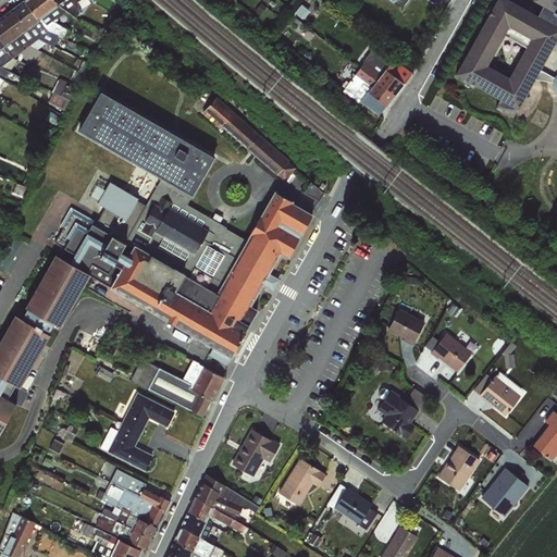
[(65,12),(54,0),(25,0),(24,1),(47,32),(64,39),(67,33),(71,36),(73,33),(52,21),(65,12)]
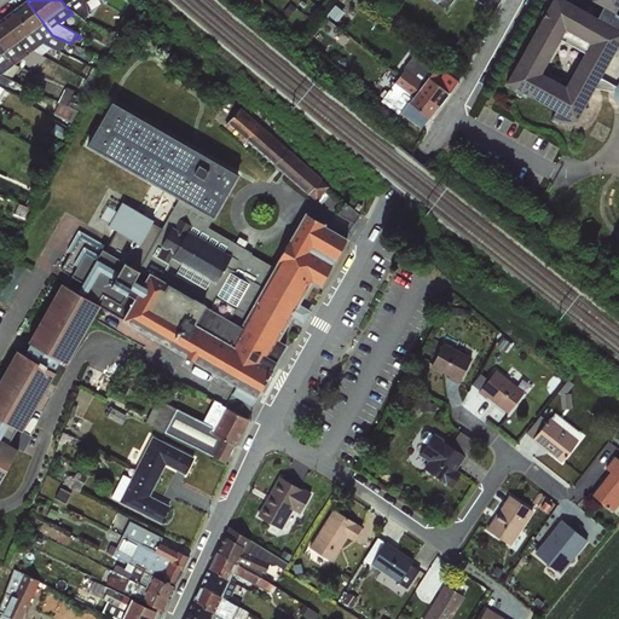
[(61,0),(73,13),(80,18),(85,23),(97,4),(90,0),(61,0)]
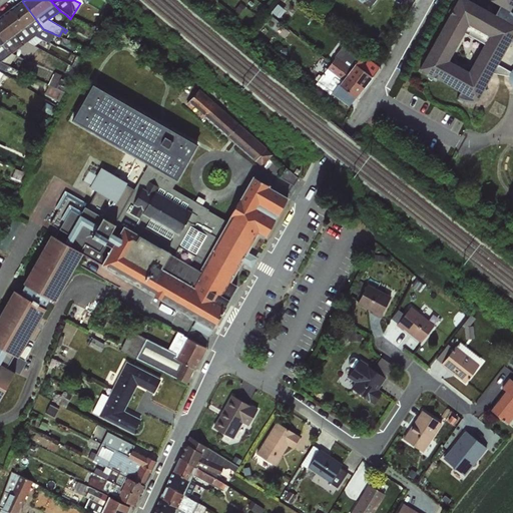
[(362,0),(362,1),(361,2),(370,8),(376,0),(362,0)]
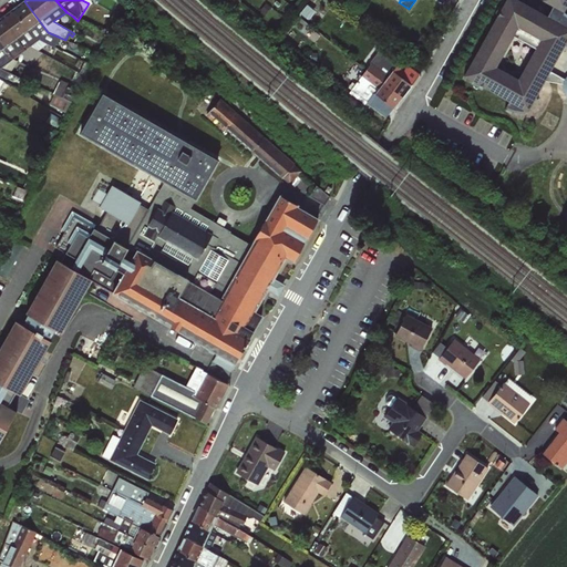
[(566,0),(540,0),(549,7),(546,14),(518,0),(502,0),(460,76),(526,114),(544,82),(562,85),(563,93),(566,96),(566,0)]
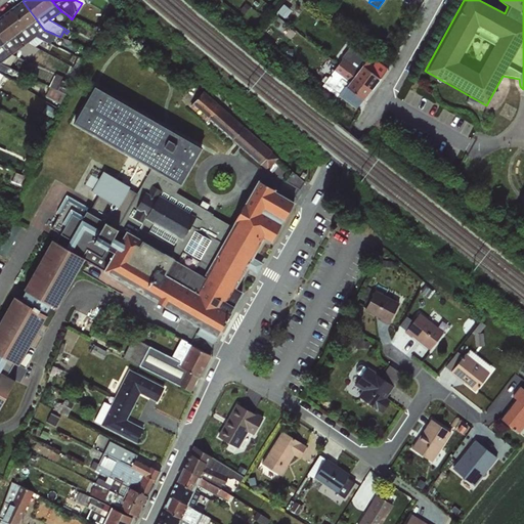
[(44,30),(23,1),(12,9),(34,38),(36,37),(48,43),(49,40),(57,44),(60,37),(44,30)]
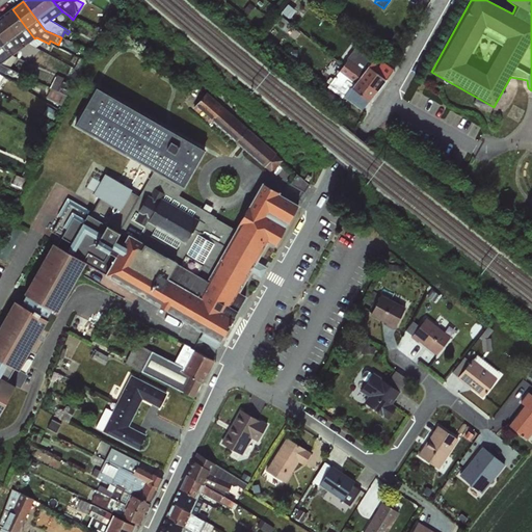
[(34,38),(12,9),(1,18),(22,48),(27,55),(36,47),(29,44),(34,38)]
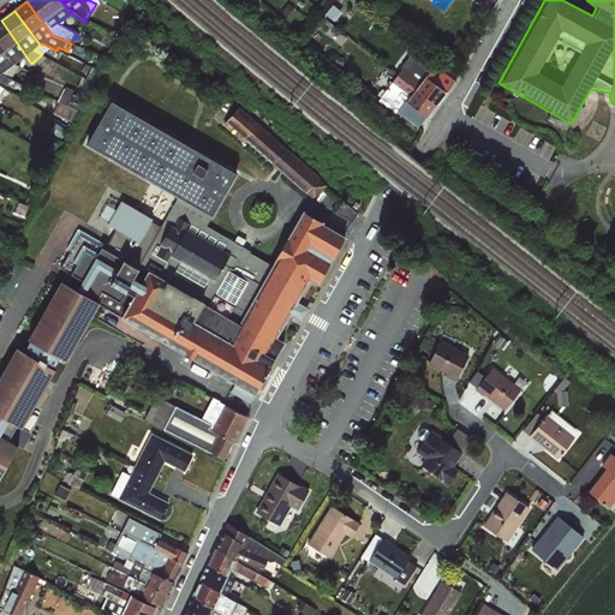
[(341,13),(335,22),(341,28),(348,19),(341,13)]
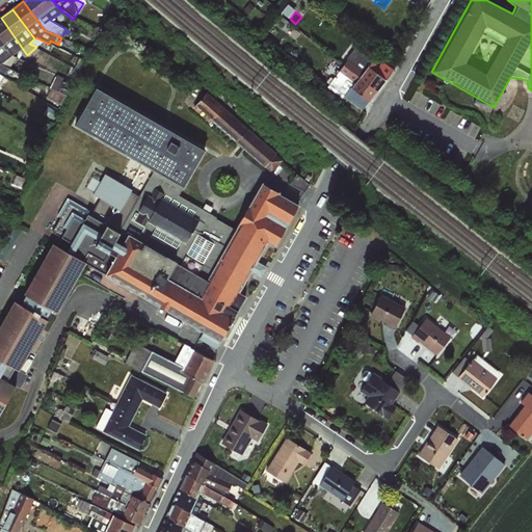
[(22,48),(1,18),(0,18),(0,41),(11,55),(22,48)]
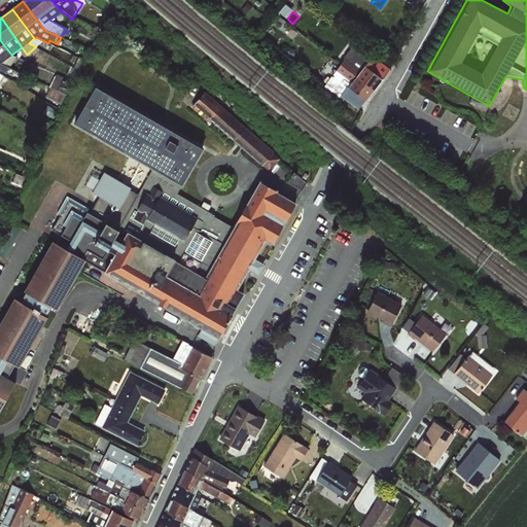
[(11,55),(0,40),(0,61),(1,63),(10,68),(16,57),(11,55)]
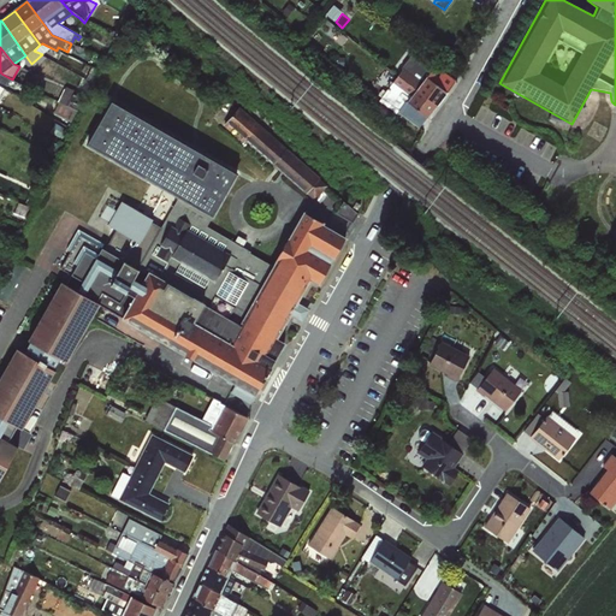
[(427,76),(446,92),(455,81),(446,75),(437,65),(418,49),(413,57),(403,69),(386,92),(394,96),(389,102),(398,111),(406,101),(407,102),(416,89),(427,76)]
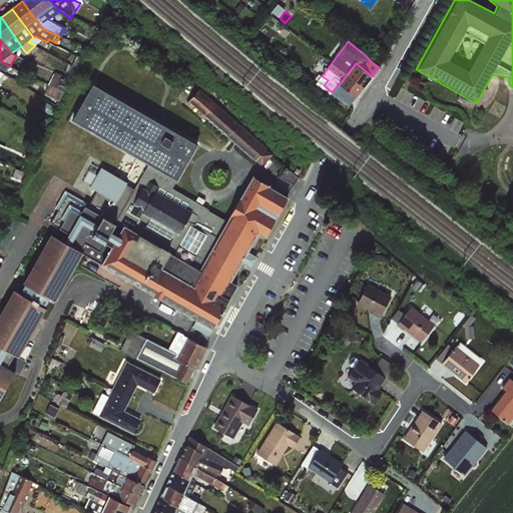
[(1,61),(0,59),(0,67),(11,74),(15,68),(10,66),(1,61)]
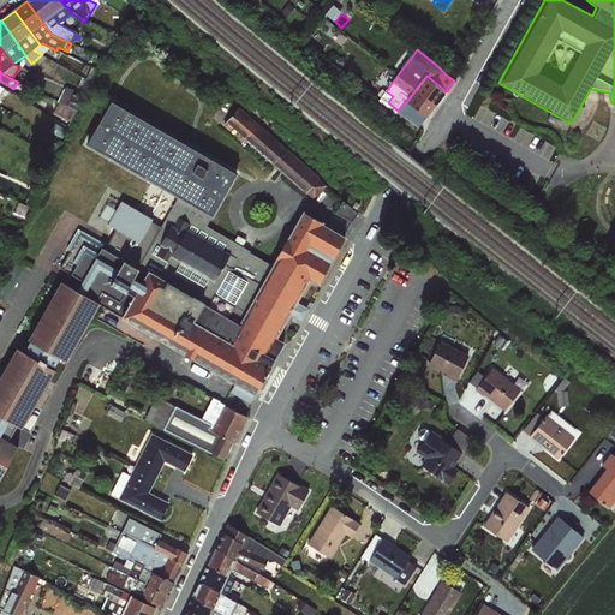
[(368,71),(362,78),(372,87),(378,78),(368,71)]
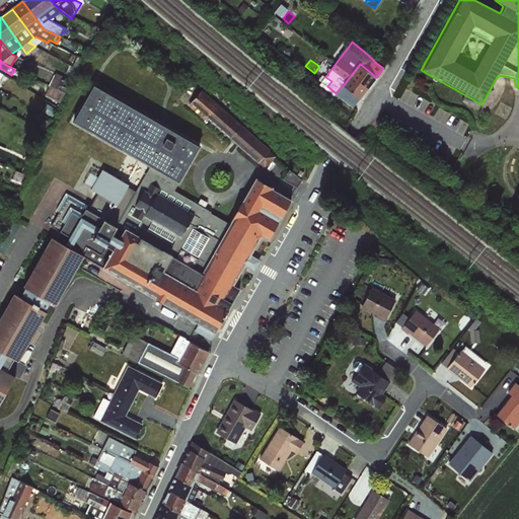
[(360,64),(351,75),(368,88),(376,77),(360,64)]
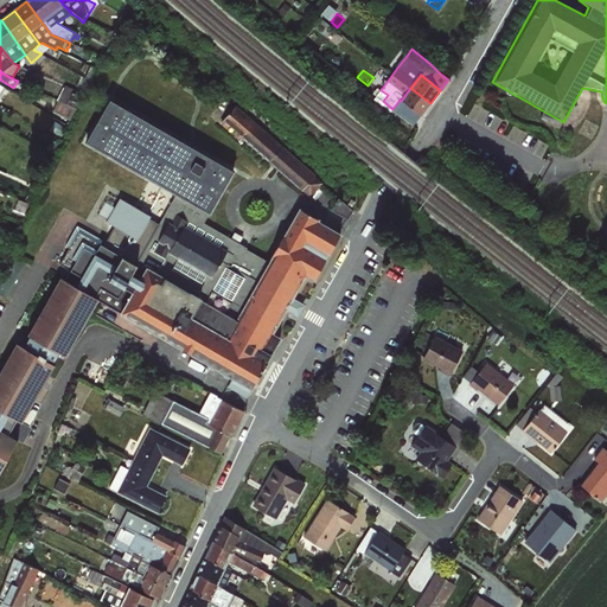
[(410,88),(401,101),(421,116),(430,103),(410,88)]
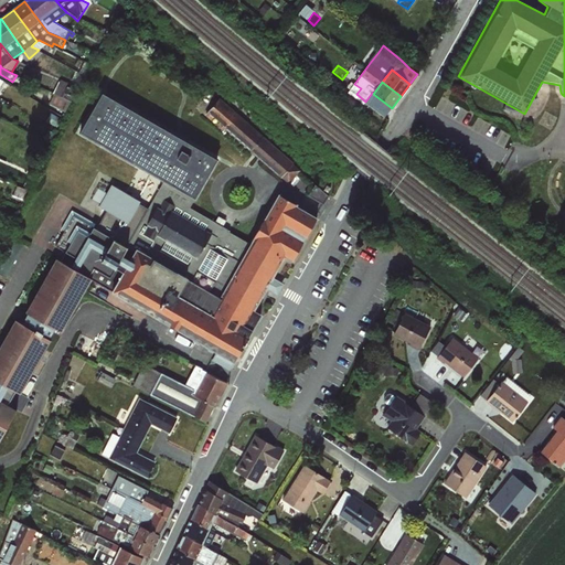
[(0,446),(1,446),(21,411),(9,405),(14,393),(25,400),(60,340),(53,338),(59,330),(63,334),(94,280),(240,361),(258,329),(248,323),(289,256),(297,262),(322,217),(279,194),(254,242),(190,208),(219,158),(105,92),(81,134),(160,180),(127,241),(72,211),(53,247),(76,259),(73,264),(60,257),(28,311),(32,315),(27,321),(19,320),(0,350),(0,446)]
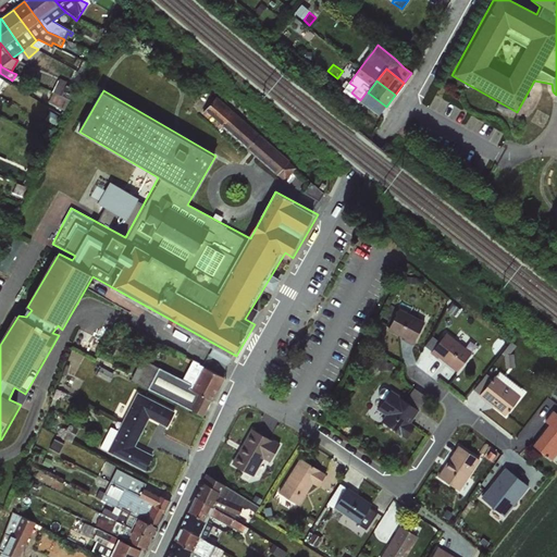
[(299,164),(226,104),(230,100),(218,90),(201,111),(227,132),(229,131),(288,178),(299,164)]
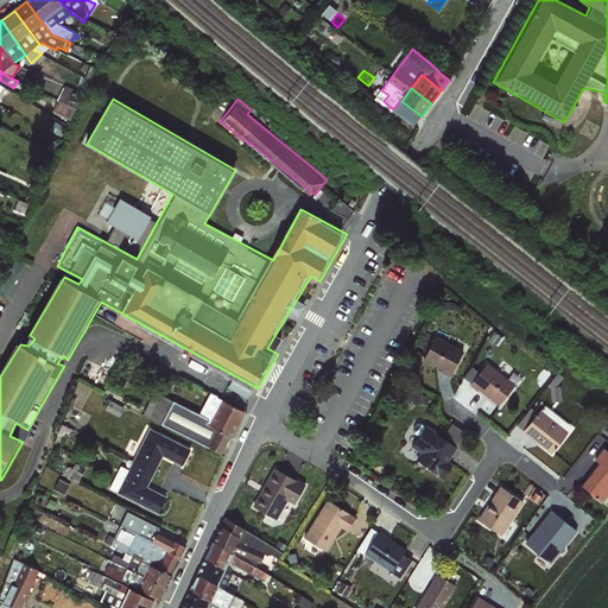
[(147,236),(158,213),(124,197),(120,206),(109,201),(102,215),(147,236)]
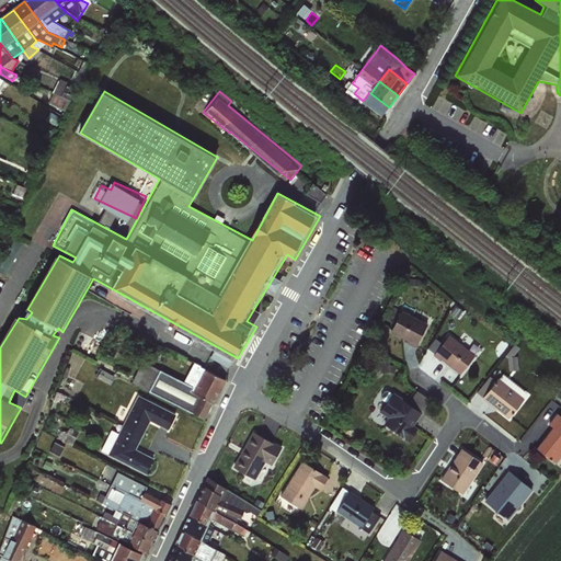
[(427,323),(402,311),(391,331),(409,340),(408,342),(415,346),(427,323)]
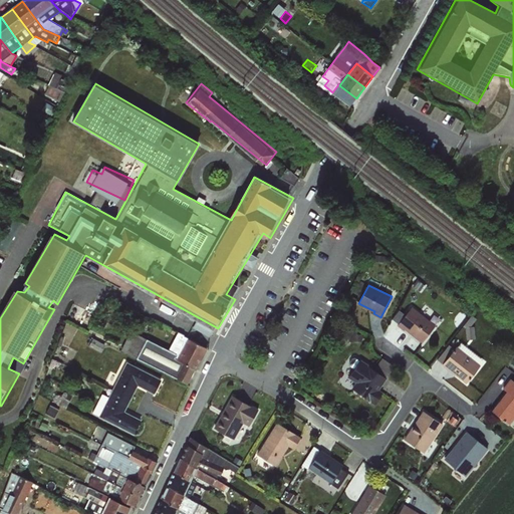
[(74,303),(68,316),(85,323),(91,310),(74,303)]
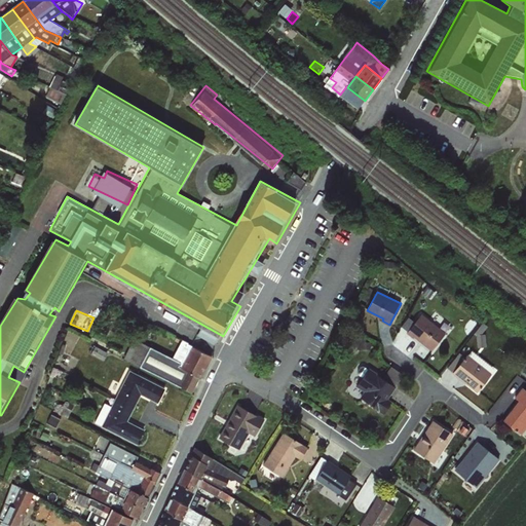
[(431,351),(446,333),(421,314),(406,333),(413,339),(414,337),(431,351)]
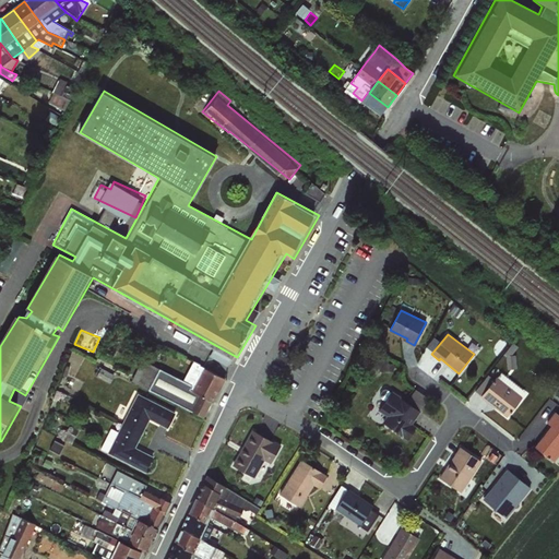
[(519,368),(518,344),(508,344),(509,368),(519,368)]
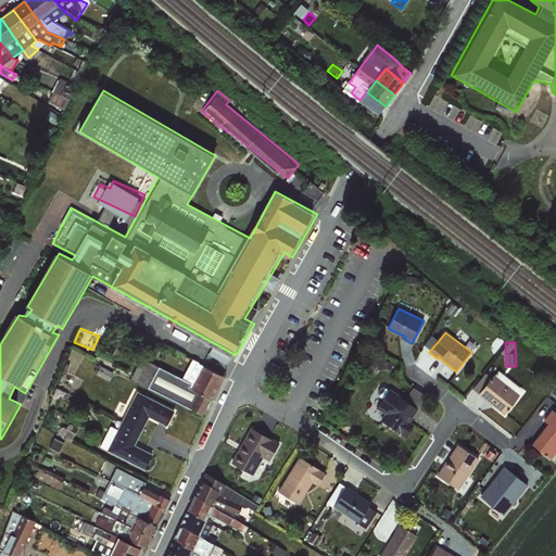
[(193,358),(186,376),(143,357),(134,380),(211,414),(229,374),(193,358)]
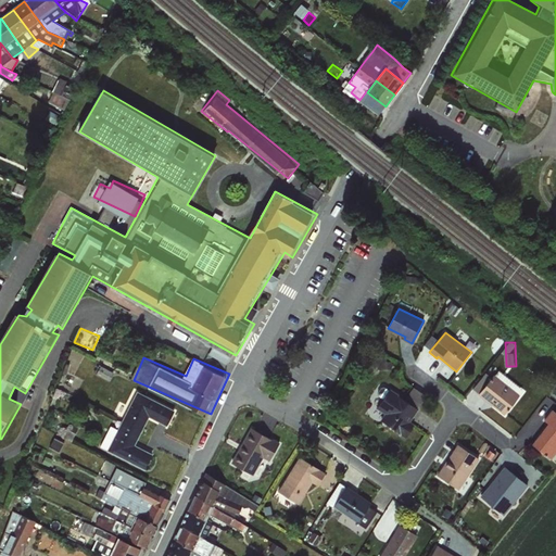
[(493,375),(478,394),(504,415),(519,395),(518,394),(522,390),(498,370),(494,375),(493,375)]
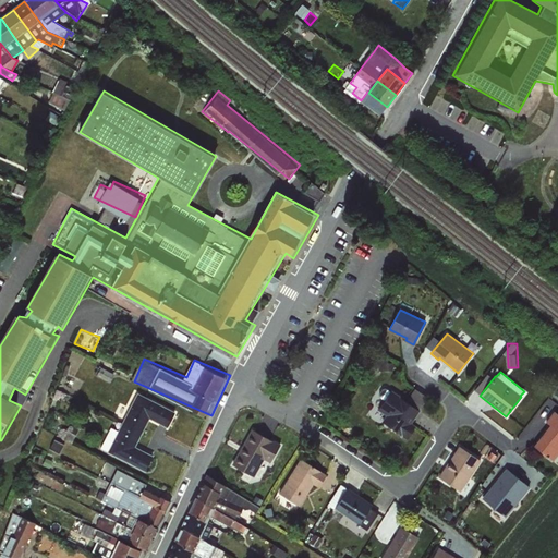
[(401,397),(391,390),(377,410),(386,415),(381,422),(405,439),(415,426),(412,423),(420,411),(400,398),(401,397)]
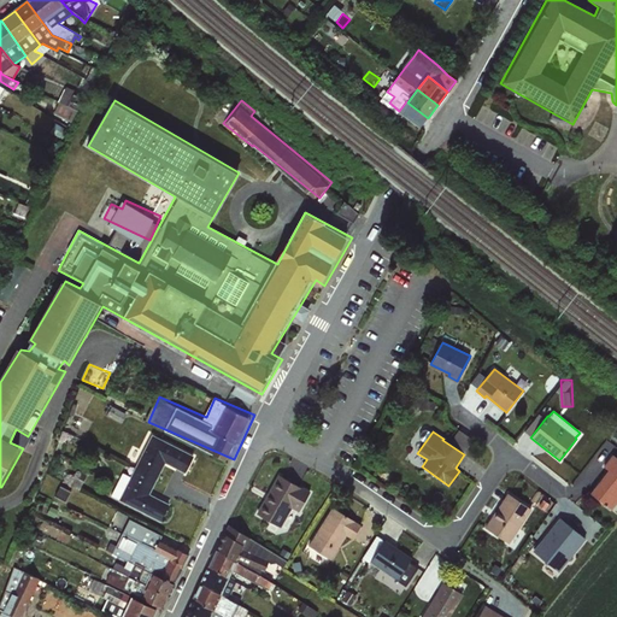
[(125,470),(113,495),(168,519),(175,503),(154,493),(169,462),(191,471),(199,453),(154,433),(135,475),(125,470)]
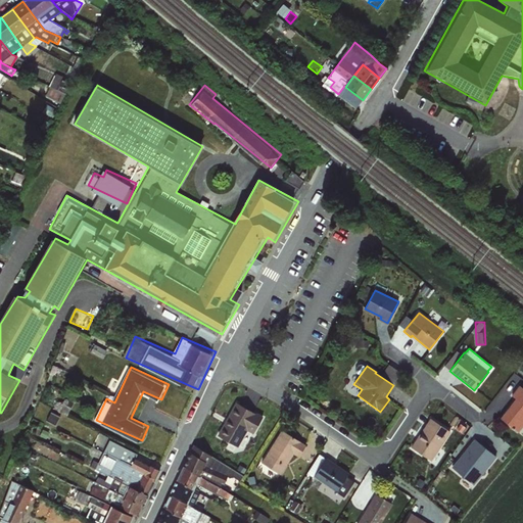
[(500,418),(518,432),(522,425),(522,388),(519,385),(511,395),(515,398),(500,418)]
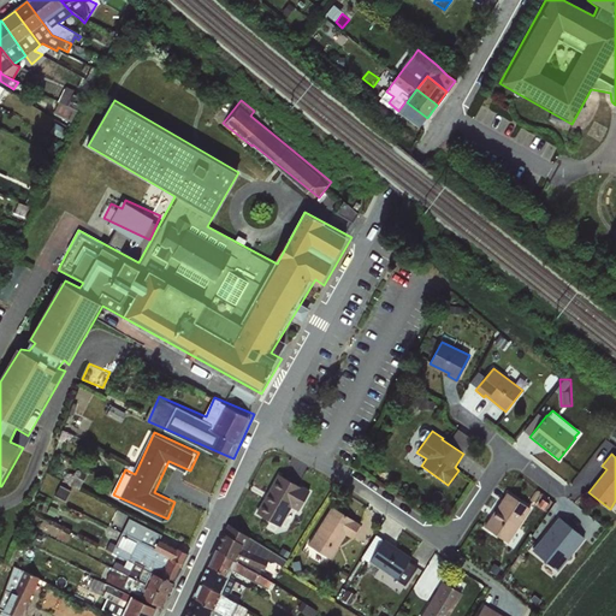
[(81,469),(75,483),(82,486),(88,473),(81,469)]
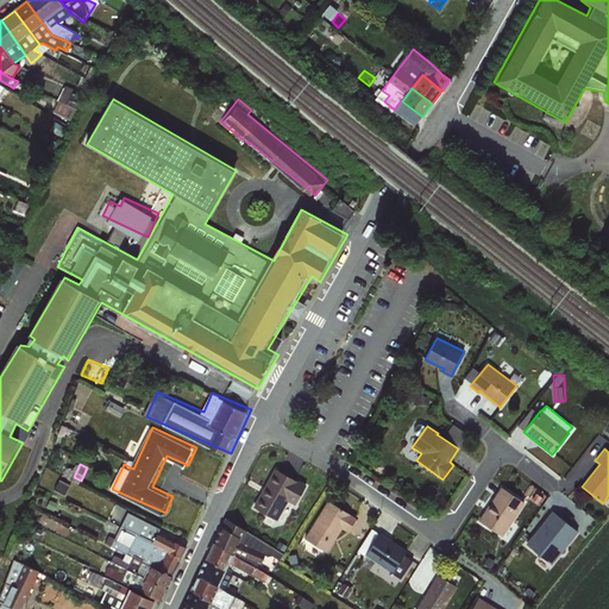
[(274,469),(253,507),(277,520),(288,502),(295,506),(306,485),(274,469)]
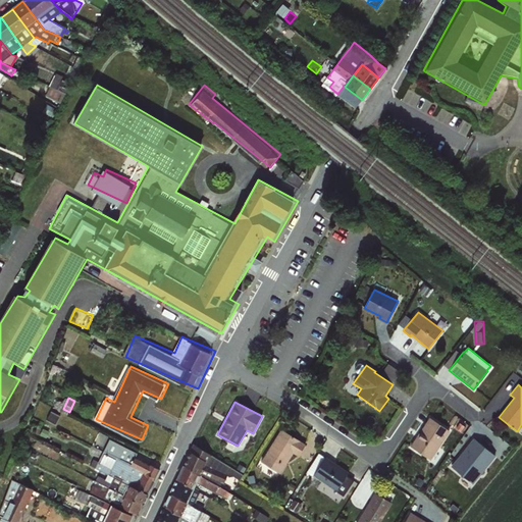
[(52,411),(49,419),(59,422),(62,414),(52,411)]
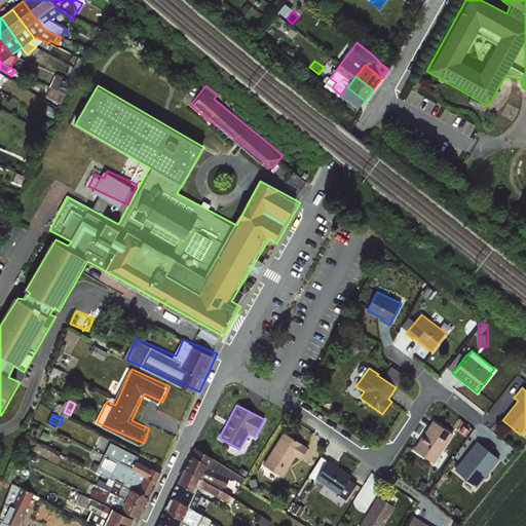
[(453,434),(433,420),(413,450),(434,464),(453,434)]
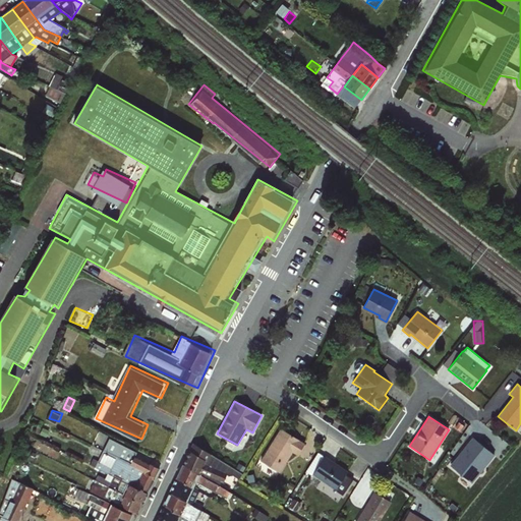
[(259,460),(280,473),(292,453),(297,456),(305,444),(281,427),(259,460)]
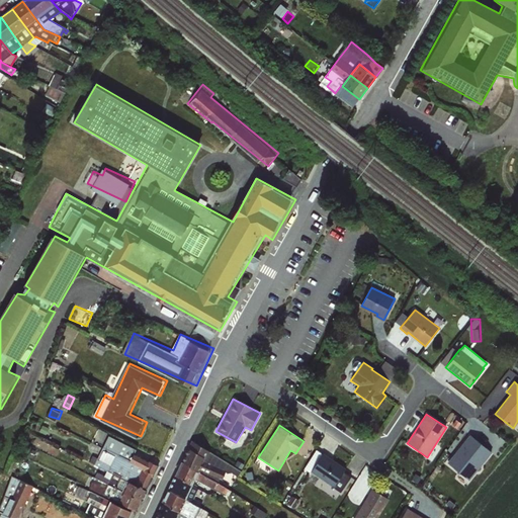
[(470,432),(451,464),(476,479),(495,446),(470,432)]
